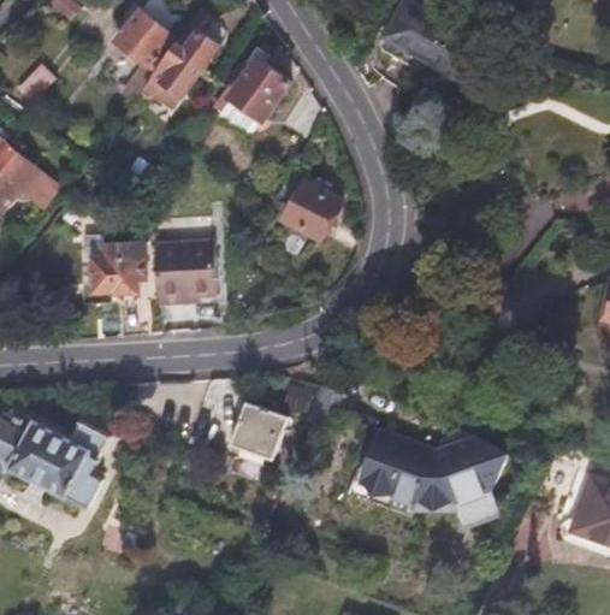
[(66,0),(48,0),(46,3),(67,22),(78,10),(66,0)]
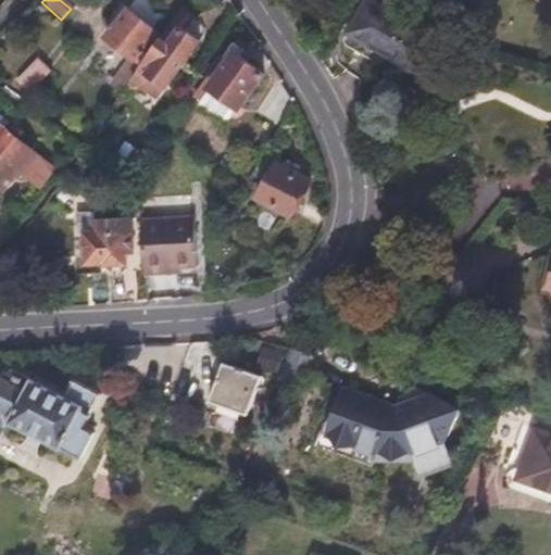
[(361,0),(360,0),(341,34),(411,74),(430,39),(361,0)]
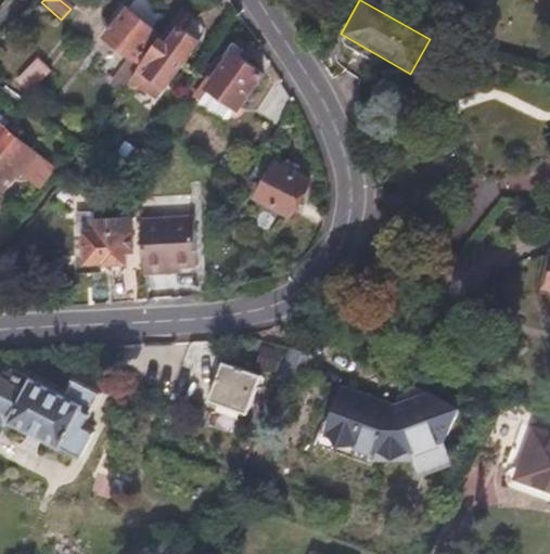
[(102,39),(129,61),(130,62),(153,35),(154,34),(126,10),(102,39)]
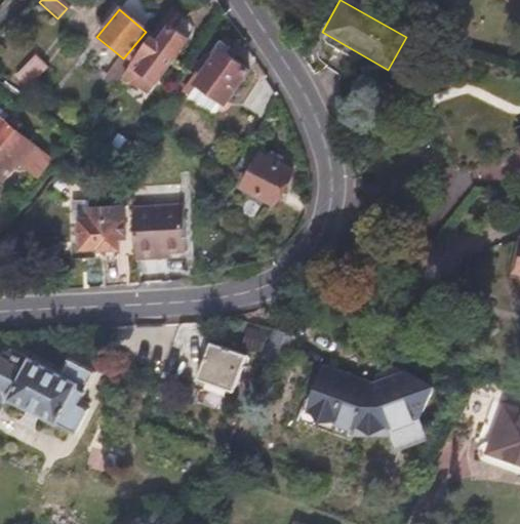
[(148,36),(122,74),(134,83),(142,72),(155,80),(183,40),(170,31),(176,21),(164,12),(155,26),(148,36)]
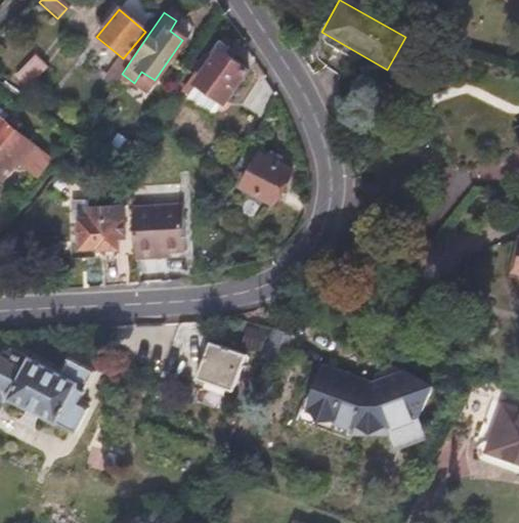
[(103,83),(112,89),(122,74),(147,36),(144,33),(123,58),(122,57),(103,83)]
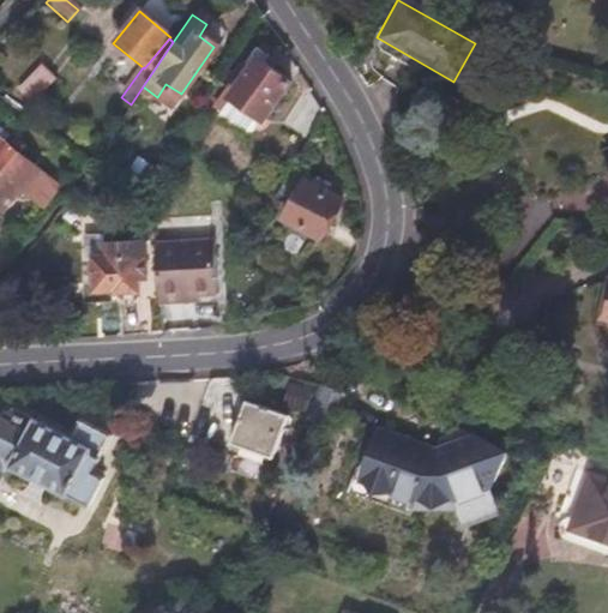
[(229,98),(259,120),(284,84),(256,62),(229,98)]
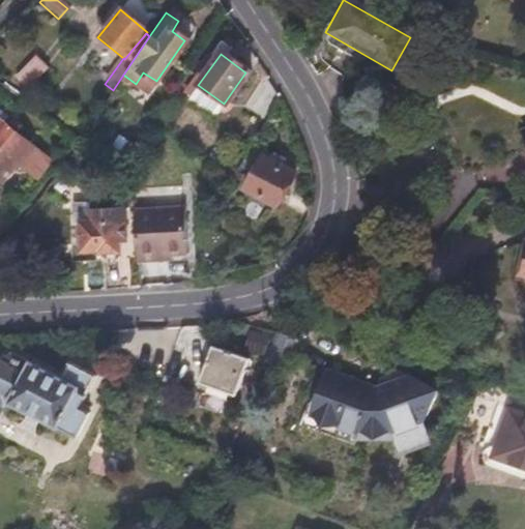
[(12,78),(26,91),(46,68),(33,56),(12,78)]
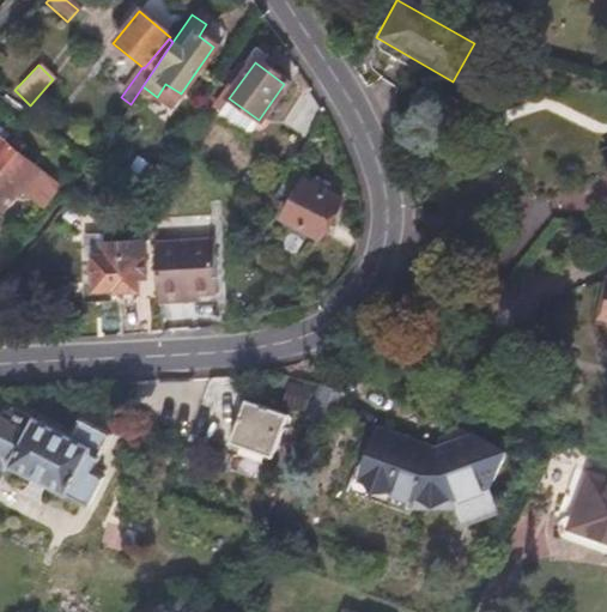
[(278,135),(291,145),(299,134),(286,125),(278,135)]
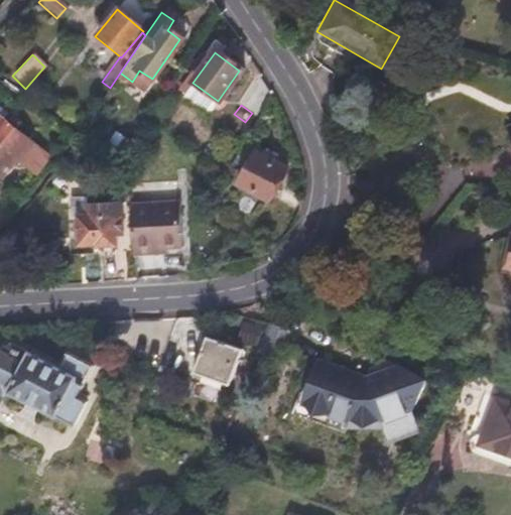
[(47,157),(0,120),(0,176),(13,160),(33,176),(47,157)]
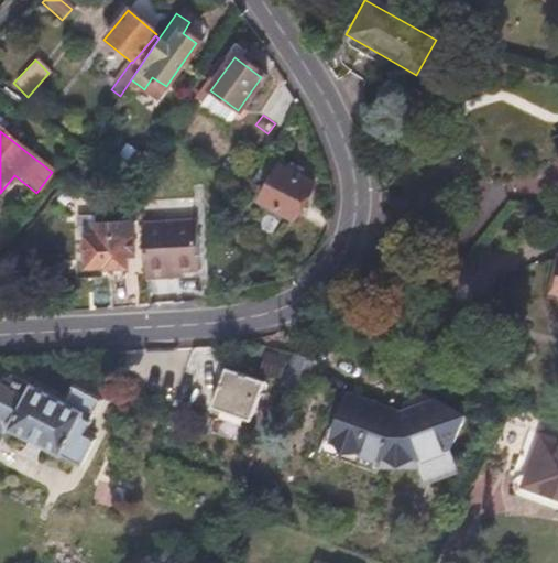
[(260,204),(290,220),(308,184),(279,169),(260,204)]
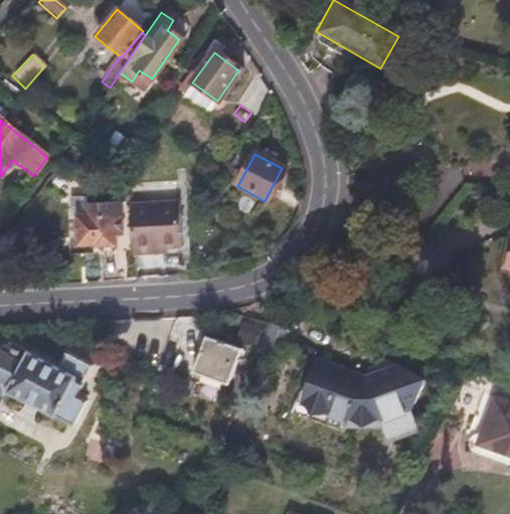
[(130,245),(179,244),(177,199),(129,200),(130,245)]
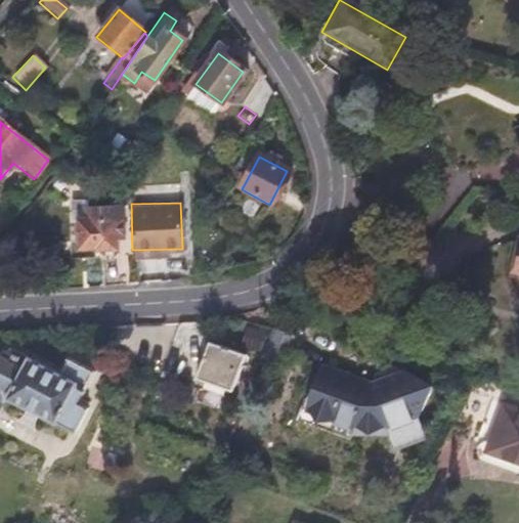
[(123,219),(107,220),(107,211),(86,212),(87,222),(79,222),(81,250),(93,250),(94,255),(101,254),(102,266),(119,265),(118,240),(125,240),(123,219)]
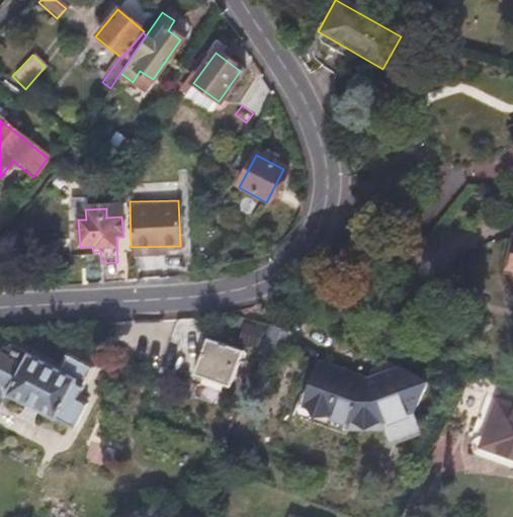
[(131,247),(132,255),(180,253),(180,246),(131,247)]
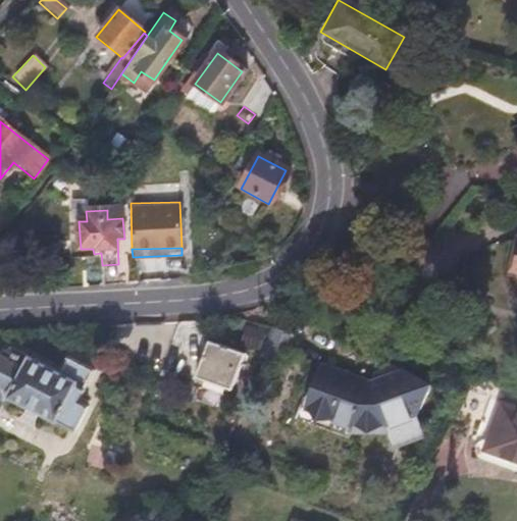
[(275,349),(279,351),(287,334),(270,327),(257,360),(269,365),(275,349)]
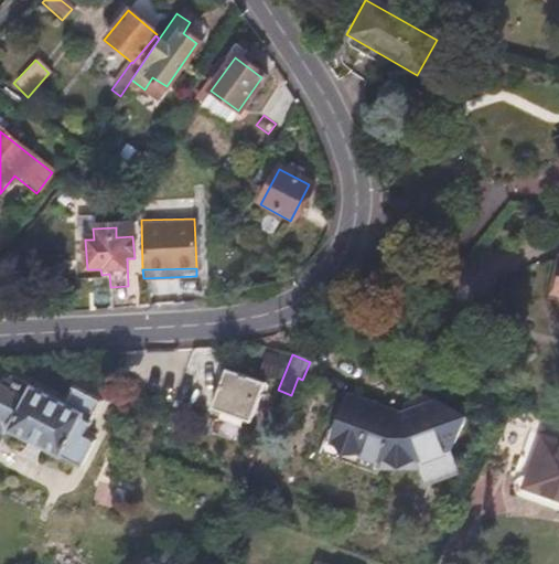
[(208,410),(248,423),(261,383),(223,370),(208,410)]
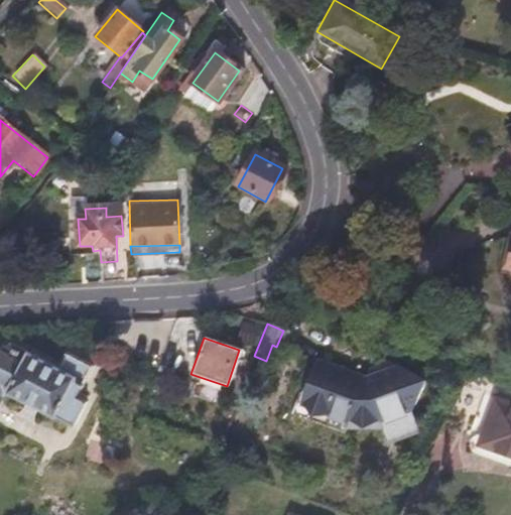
[(72,425),(84,403),(74,398),(89,368),(65,355),(56,370),(26,354),(21,363),(0,352),(0,397),(3,392),(53,419),(55,416),(72,425)]
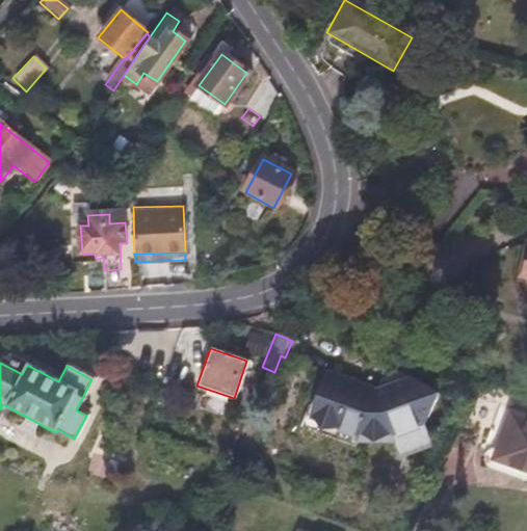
[(388,396),(326,372),(310,417),(375,441),(401,451),(406,466),(439,453),(436,432),(456,398),(417,383),(388,396)]
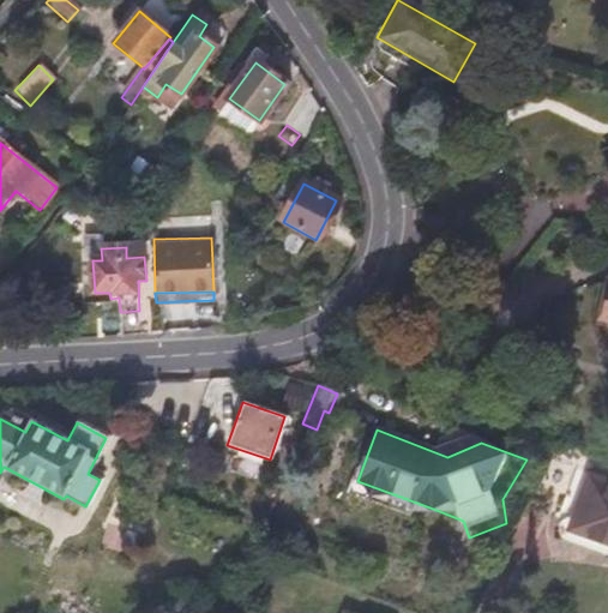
[(567,530),(607,545),(607,482),(587,475),(567,530)]
